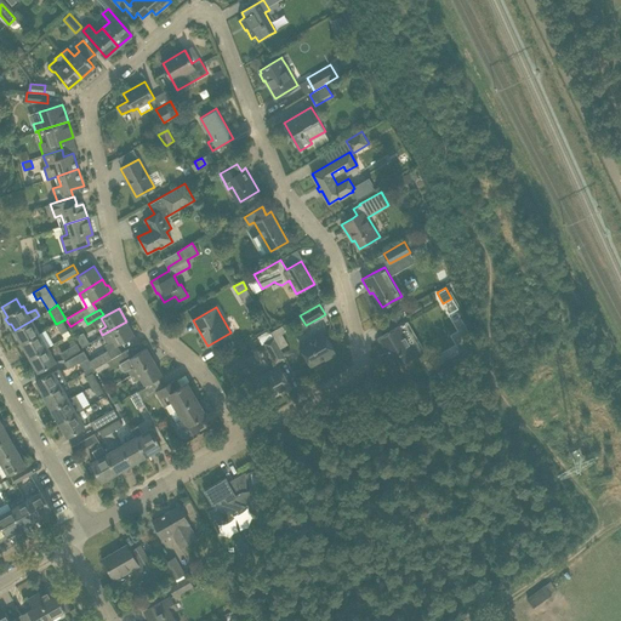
[(39,334),(32,320),(15,330),(23,343),(39,334)]
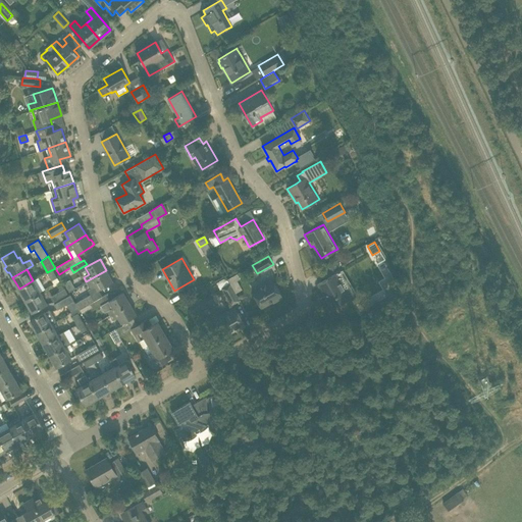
[(53,269),(47,272),(54,283),(59,280),(53,269)]
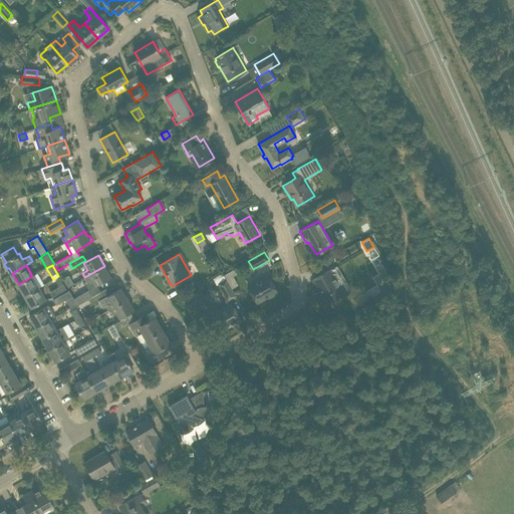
[(72,281),(82,276),(77,266),(67,271),(72,281)]
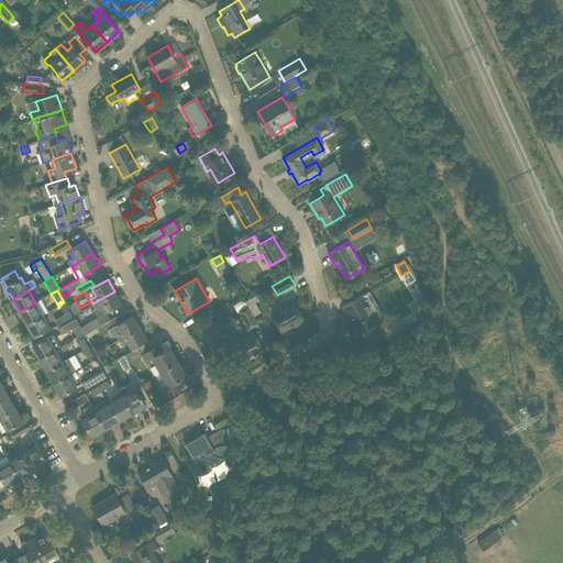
[(106,313),(121,304),(114,291),(92,304),(97,311),(102,308),(106,313)]
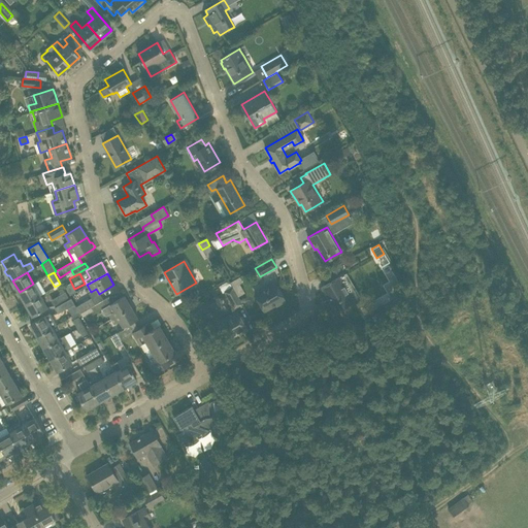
[(335,312),(344,307),(360,298),(347,273),(339,277),(339,276),(321,287),(335,312)]
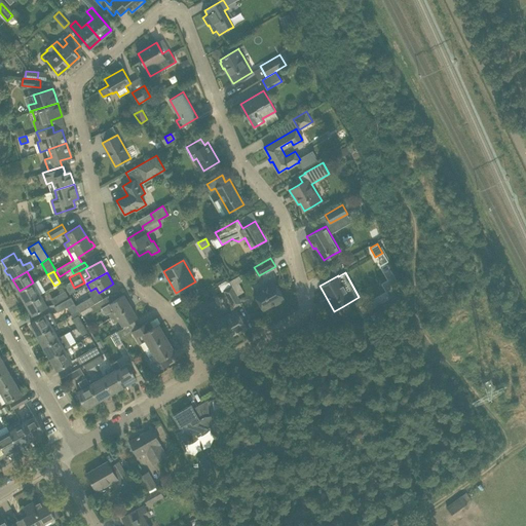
[(240,303),(231,287),(227,279),(218,286),(222,292),(224,291),(233,307),(240,303)]
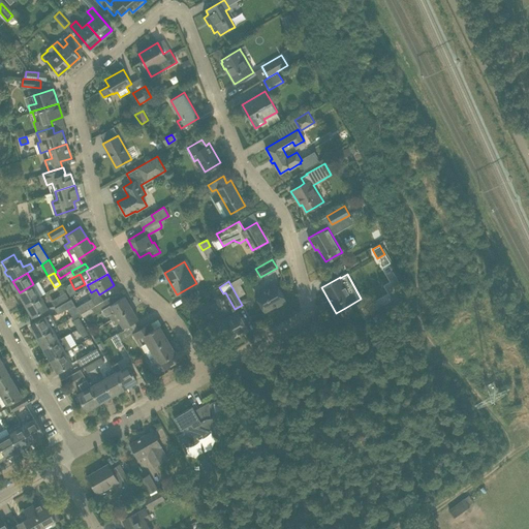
[(267,288),(255,294),(259,303),(265,312),(276,305),(277,306),(281,304),(286,301),(276,283),(267,288)]
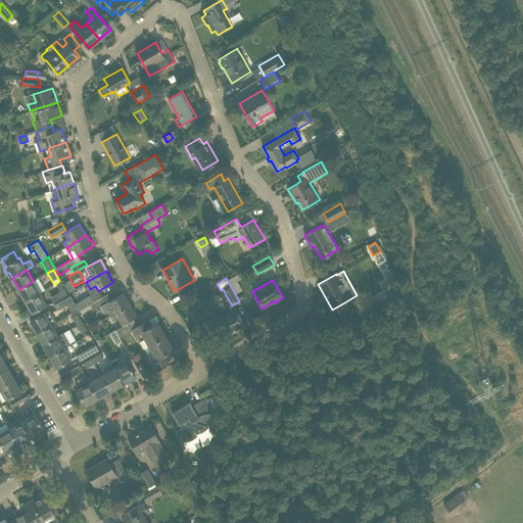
[(26,300),(40,292),(33,281),(19,289),(26,300)]
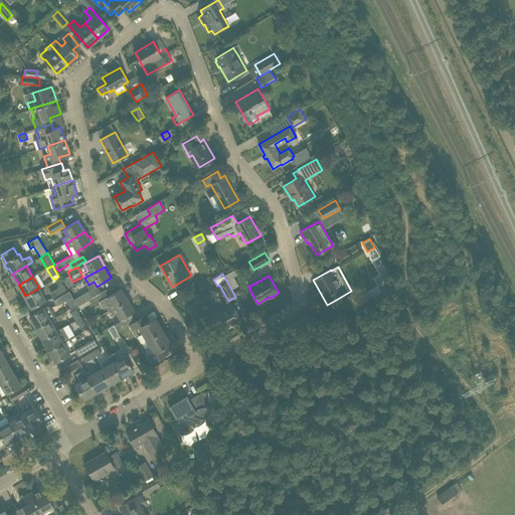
[(25,296),(32,308),(45,300),(39,288),(25,296)]
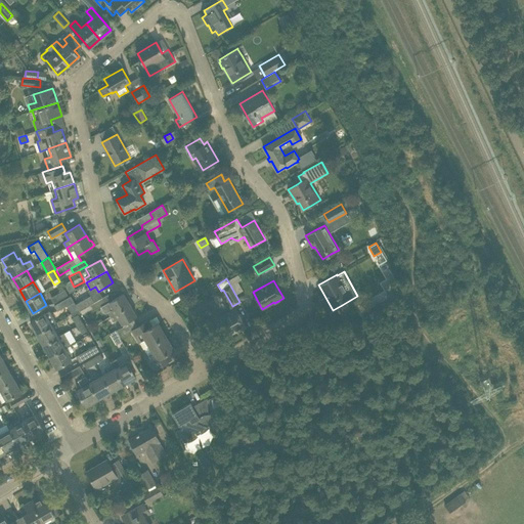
[(107,312),(111,316),(130,305),(124,294),(112,301),(107,295),(108,295),(108,294),(94,302),(94,303),(89,306),(88,305),(80,310),(82,315),(91,310),(92,311),(101,306),(105,313),(107,312)]
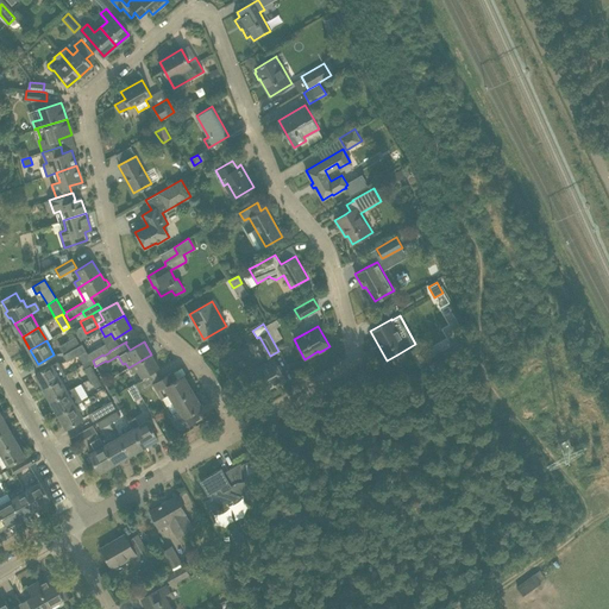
[(80,355),(86,350),(82,344),(76,347),(80,355)]
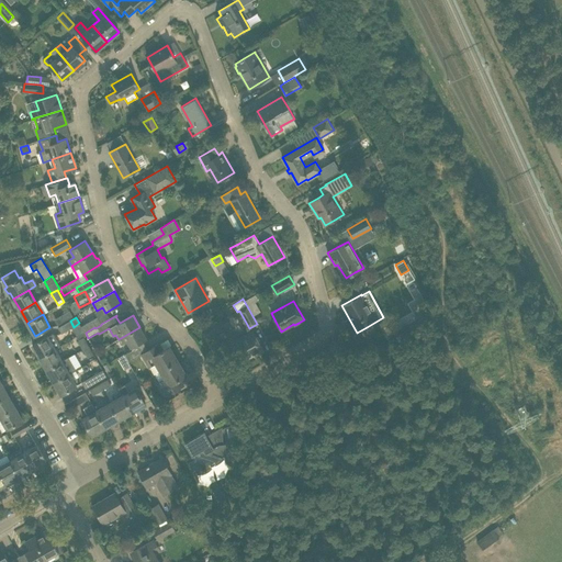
[(94,327),(96,328),(101,325),(101,324),(98,317),(81,326),(86,333),(94,327)]
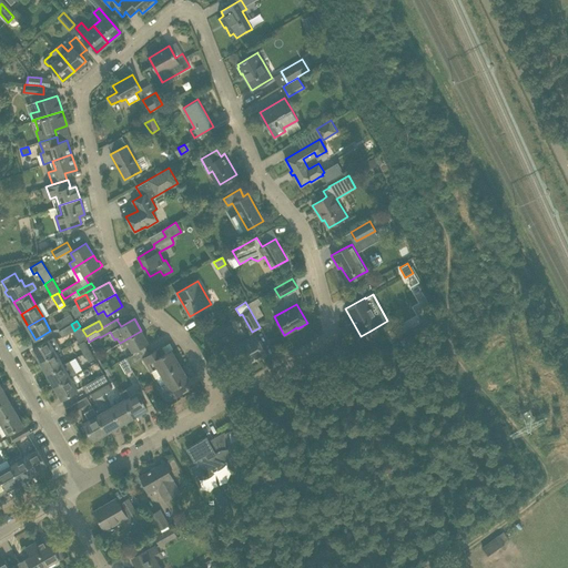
[(149,343),(141,331),(120,343),(122,348),(128,345),(132,352),(149,343)]
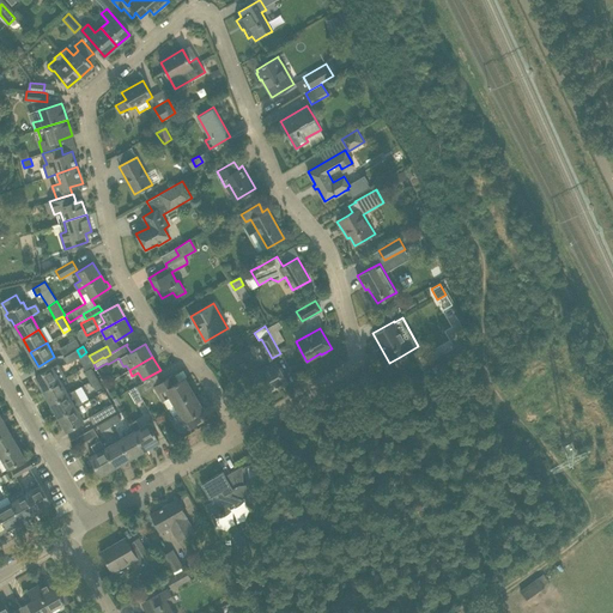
[(263,372),(254,378),(258,386),(260,384),(265,394),(275,387),(278,390),(289,383),(286,381),(281,371),(277,363),(268,366),(262,370),(263,372)]
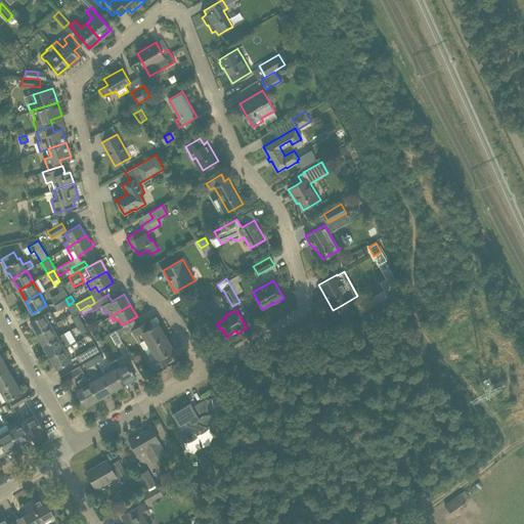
[(37,333),(50,325),(56,322),(49,311),(44,314),(44,313),(30,321),(37,333)]
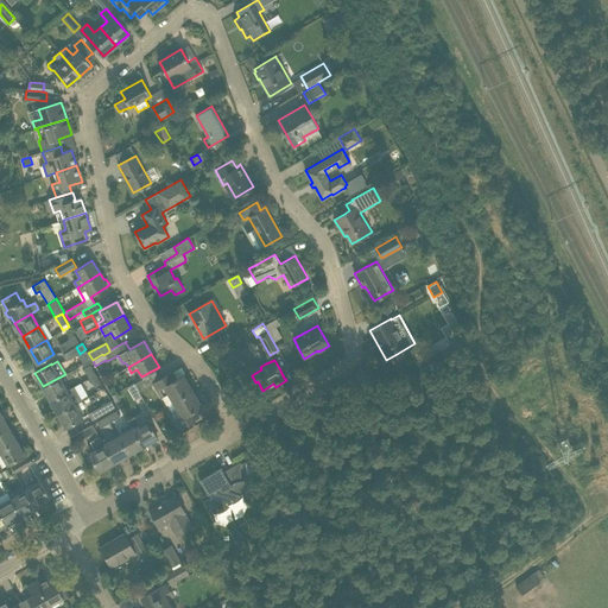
[(84,368),(89,378),(96,374),(90,365),(84,368)]
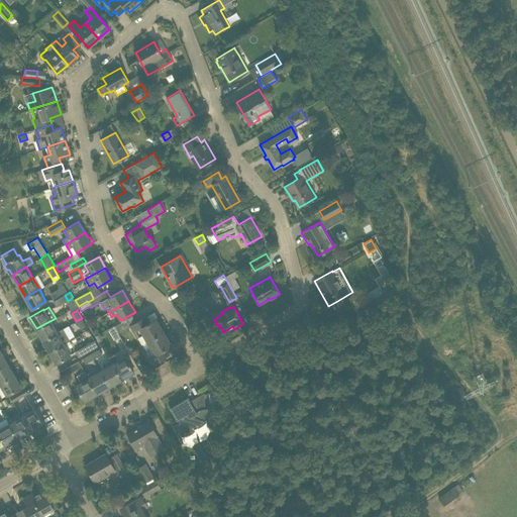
[(141,344),(147,341),(164,331),(156,318),(149,322),(146,316),(130,325),(137,338),(137,337),(141,344)]
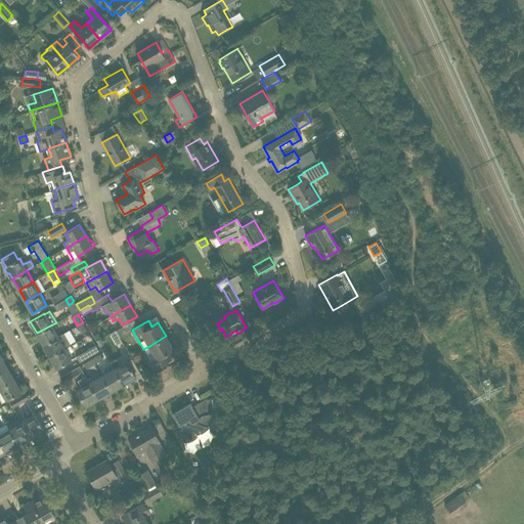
[(83,322),(77,325),(82,334),(87,331),(83,322)]
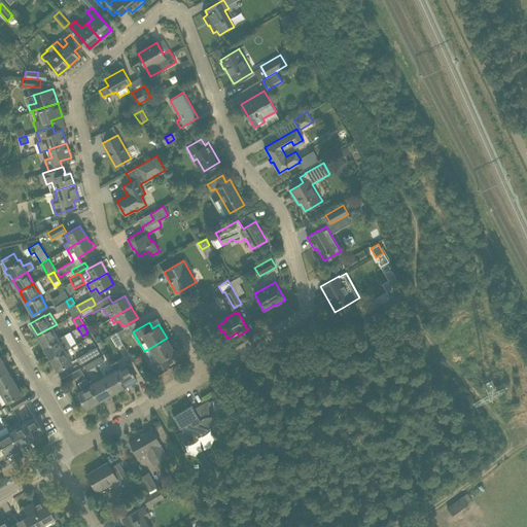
[(43,347),(58,339),(50,327),(37,335),(43,347)]
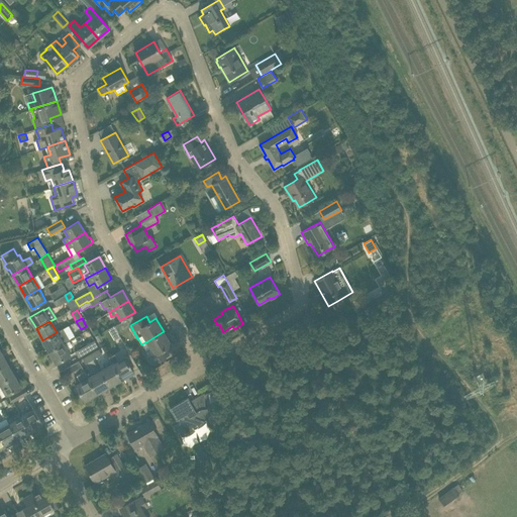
[(118,332),(126,327),(123,321),(114,326),(118,332)]
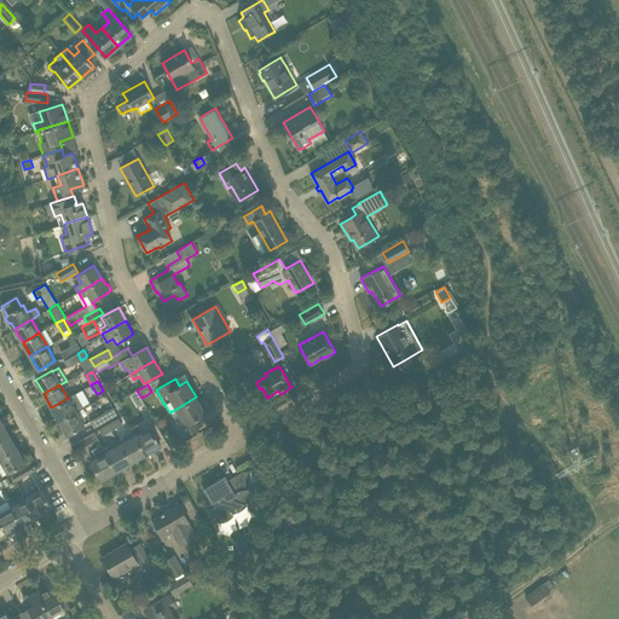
[(59,421),(75,411),(82,408),(75,394),(68,398),(51,408),(59,421)]
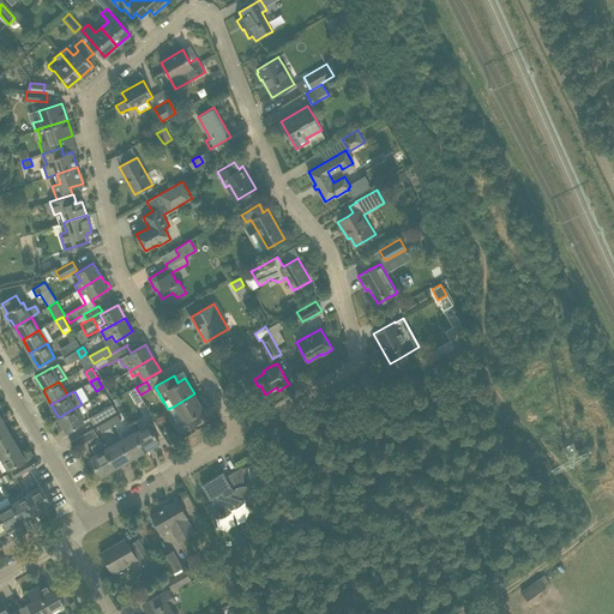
[(204,410),(194,393),(175,405),(180,414),(173,417),(181,432),(200,421),(197,414),(204,410)]
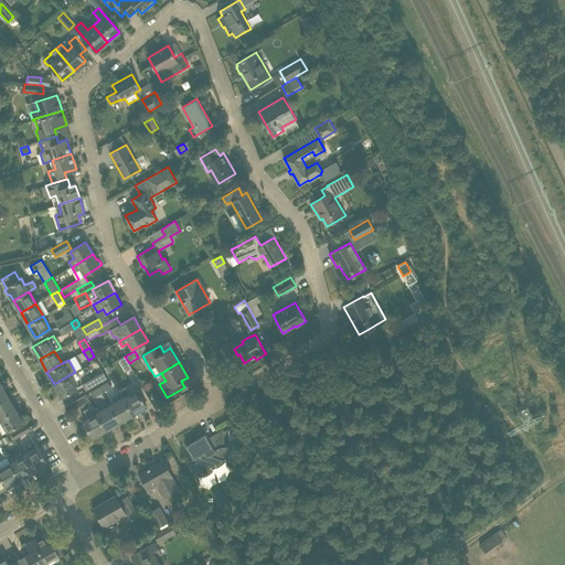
[(86,391),(106,379),(103,373),(83,384),(86,391)]
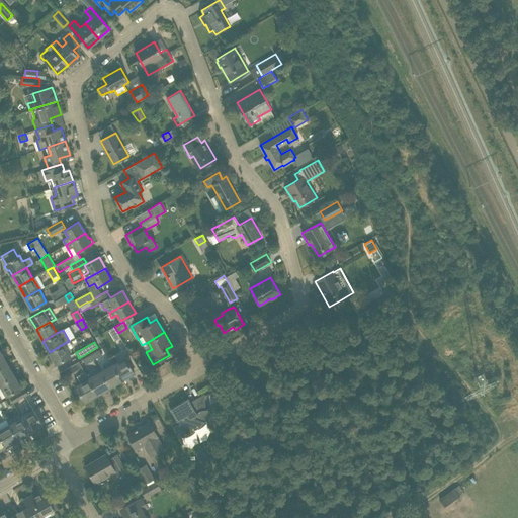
[(70,356),(63,344),(50,352),(57,363),(70,356)]
